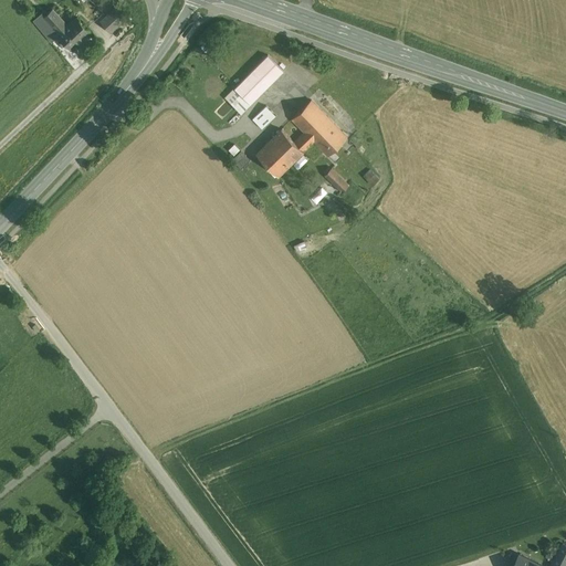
[(117,7),(101,20),(111,32),(127,19),(117,7)]
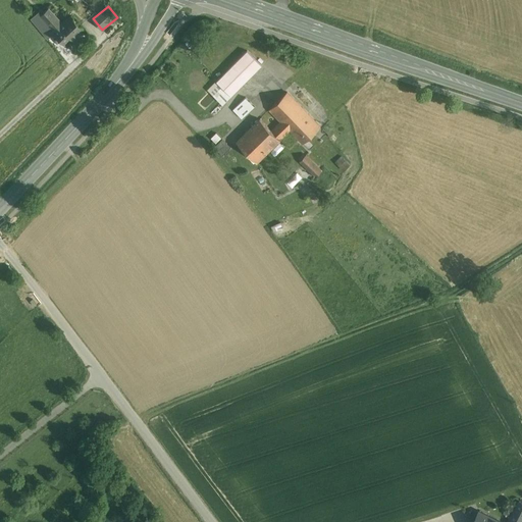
[(42,15),(41,15),(47,21),(54,14),(48,8),(42,15)]
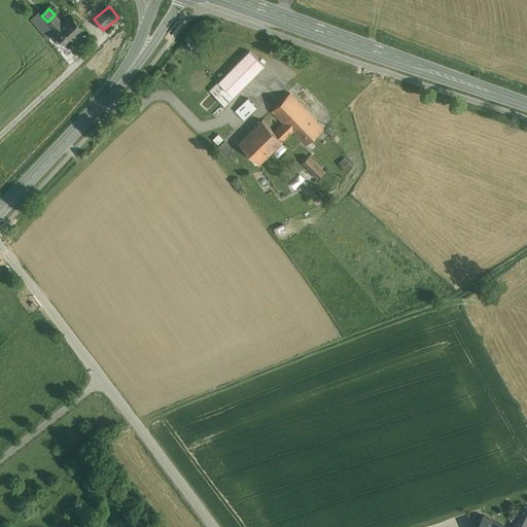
[(47,22),(41,15),(42,15),(40,12),(32,20),(47,39),(55,33),(56,32),(47,22)]
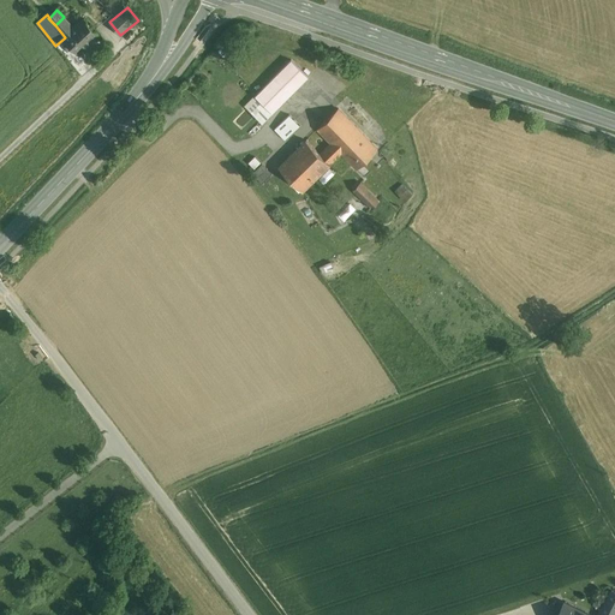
[(75,29),(64,17),(55,25),(65,37),(75,29)]
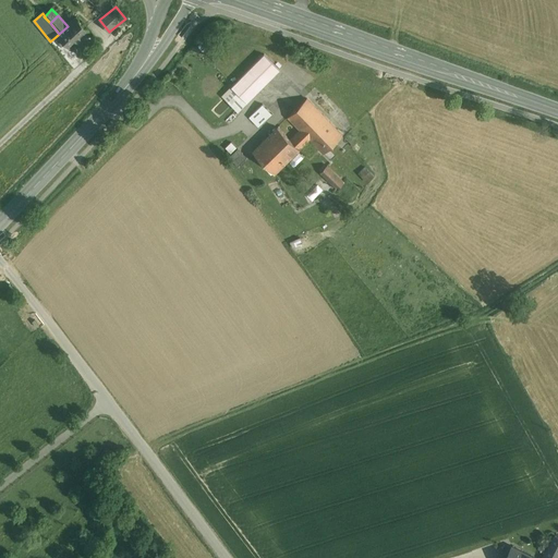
[(89,31),(76,17),(68,26),(59,34),(58,35),(68,47),(80,36),(81,38),(89,31)]
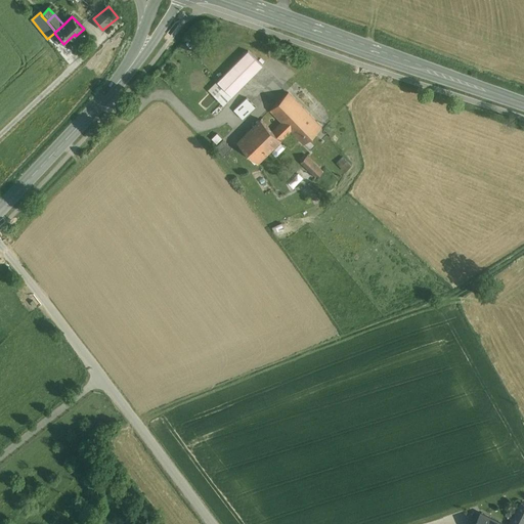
[(249,53),(218,83),(231,96),(262,68),(249,53)]
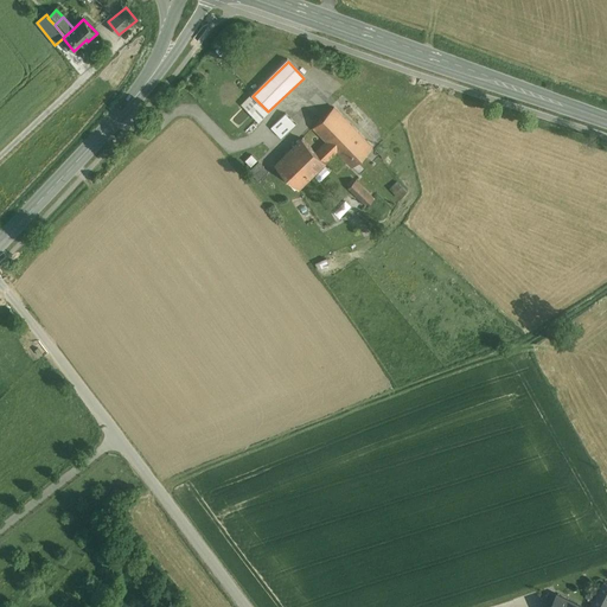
[(334,108),(314,129),(355,168),(376,147),(334,108)]
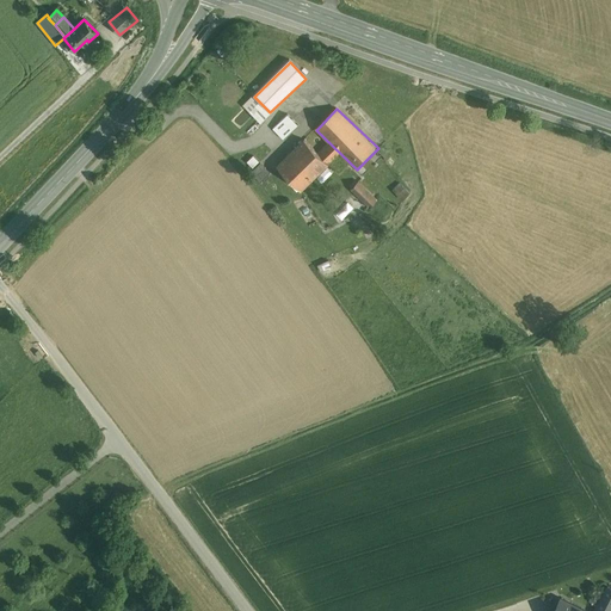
[(273,128),(284,139),(298,124),(288,113),(273,128)]
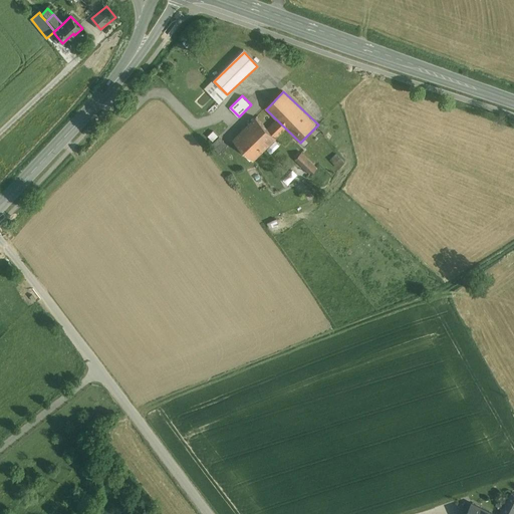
[(257,117),(234,140),(253,160),(275,138),(257,117)]
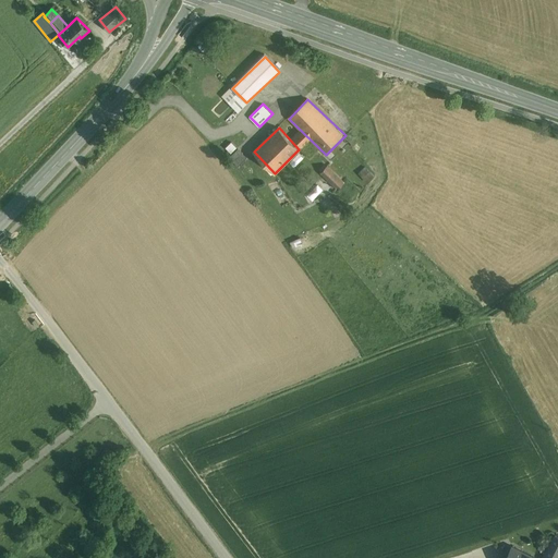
[(239,166),(247,157),(232,142),(226,148),(232,154),(230,157),(239,166)]
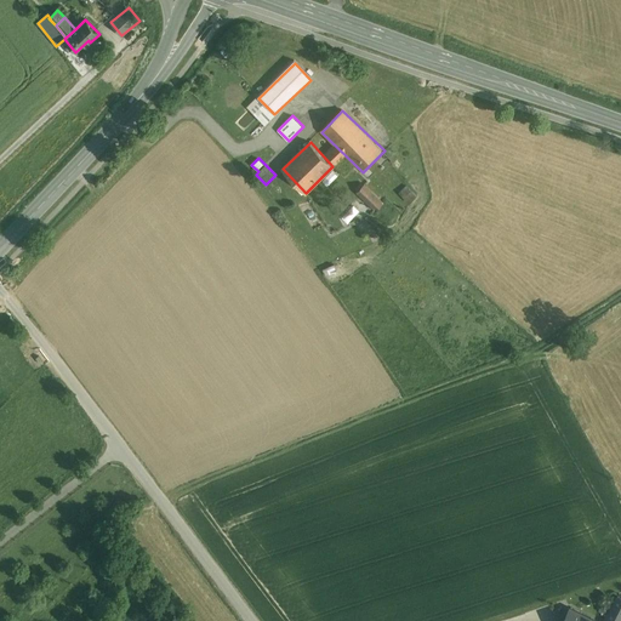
[(355,191),(376,210),(385,201),(364,182),(355,191)]
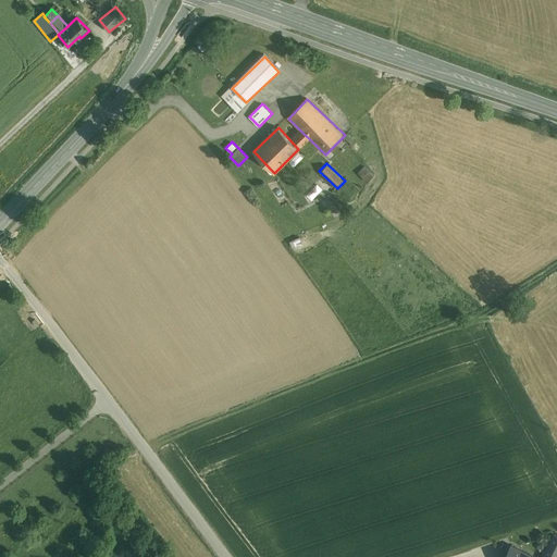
[(369,182),(375,175),(366,165),(359,172),(369,182)]
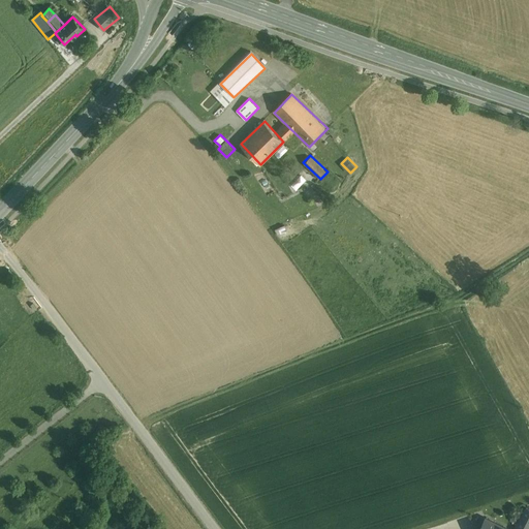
[(507,528),(486,519),(480,528),(507,528)]
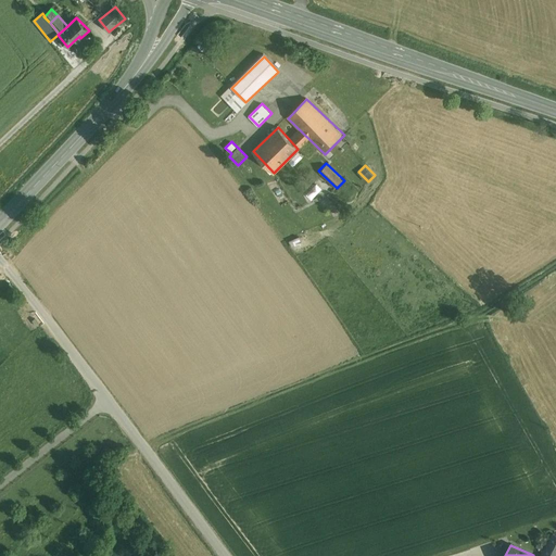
All buildings are outlined.
